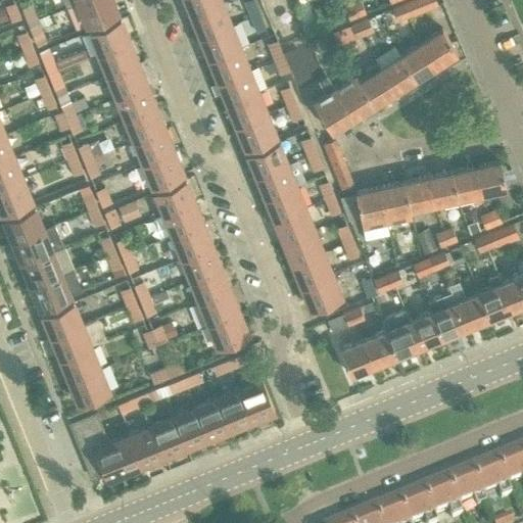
[(85,0),(79,3),(88,26),(117,13),(111,0),(85,0)]
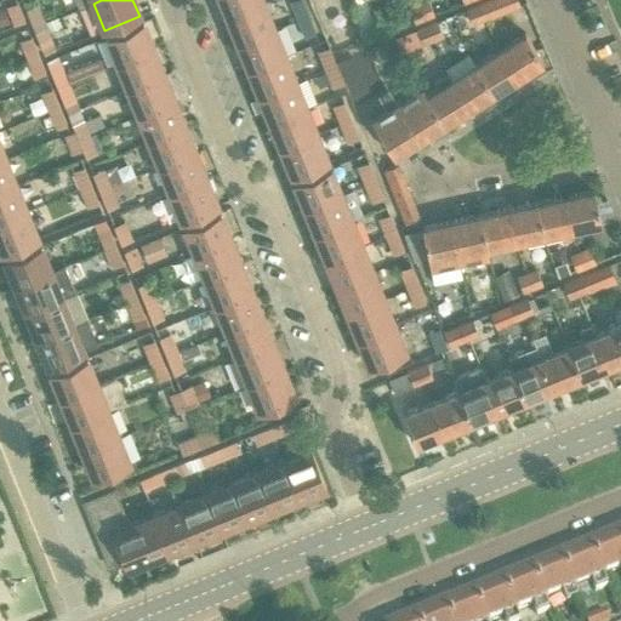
[(220,0),(228,18),(263,4),(261,0),(220,0)]
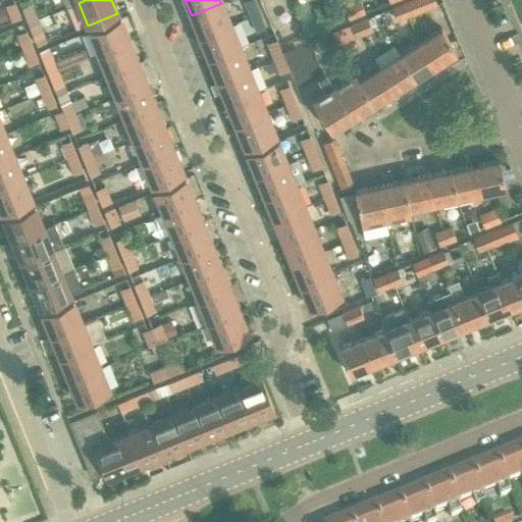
[(250,17),(259,13),(253,0),(248,0),(244,2),(250,17)]
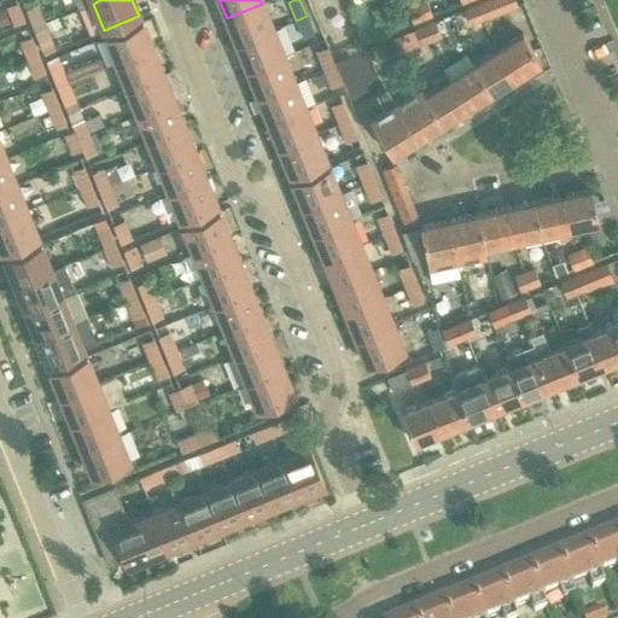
[(423,21),(432,17),(425,0),(423,0),(415,4),(423,21)]
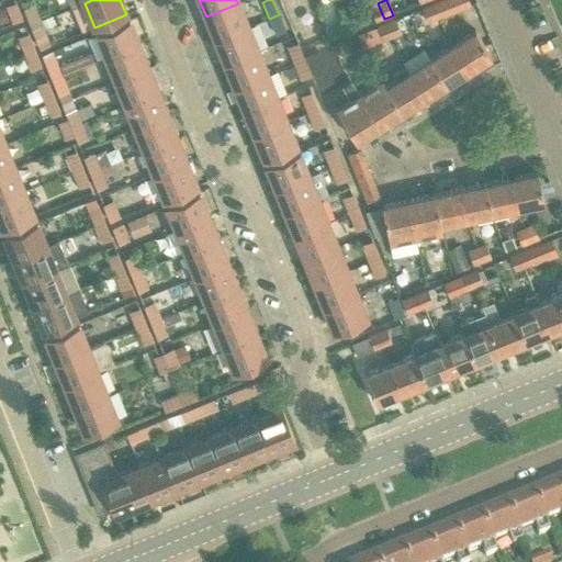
[(470,4),(468,0),(442,0),(439,1),(445,15),(470,4)]
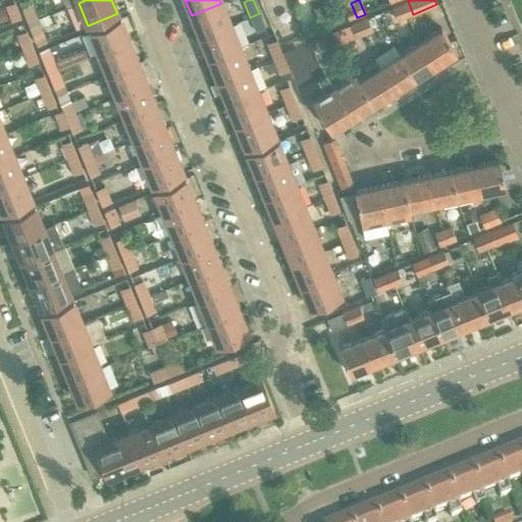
[(413,14),(408,1),(400,4),(405,17),(413,14)]
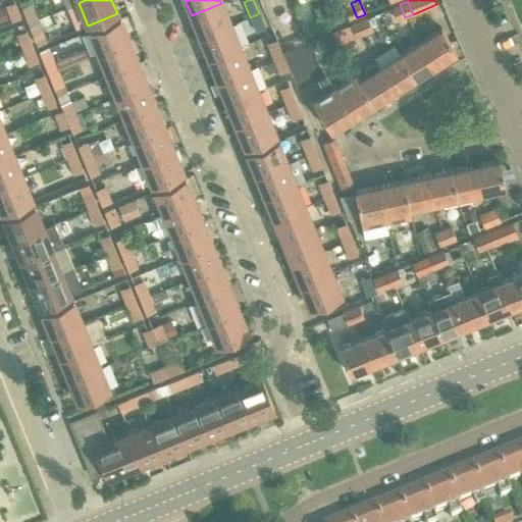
[(12,22),(20,18),(14,3),(6,6),(12,22)]
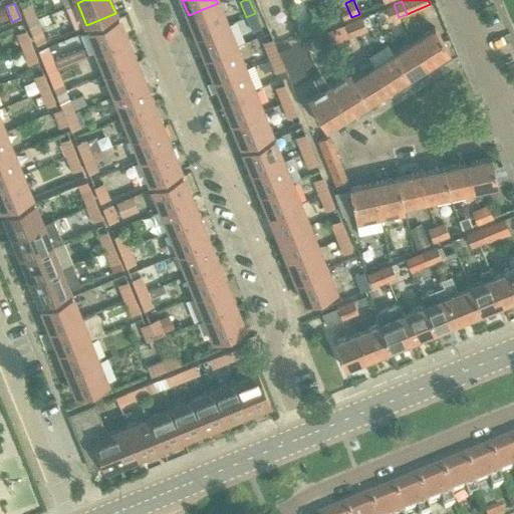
[(197,37),(227,25),(218,3),(189,15),(197,37)]
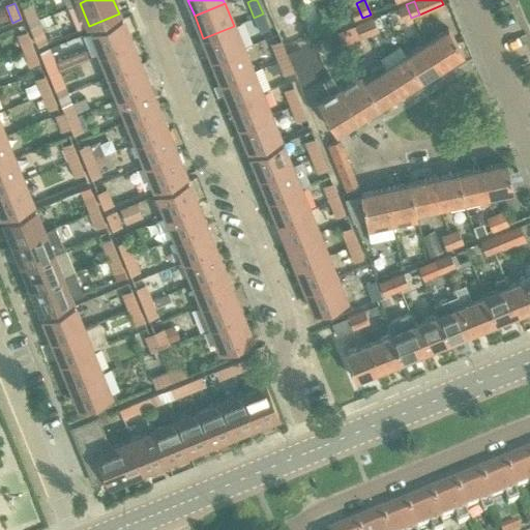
[(356,3),(348,6),(353,20),(354,21),(362,18),(356,3)]
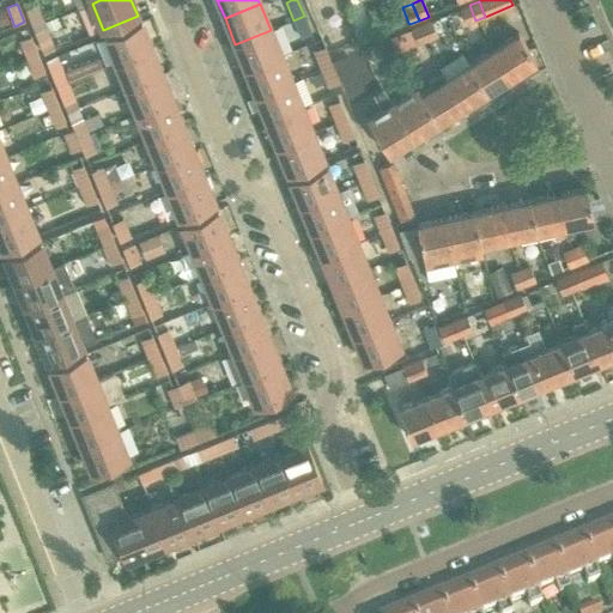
[(34,28),(43,23),(36,5),(26,8),(34,28)]
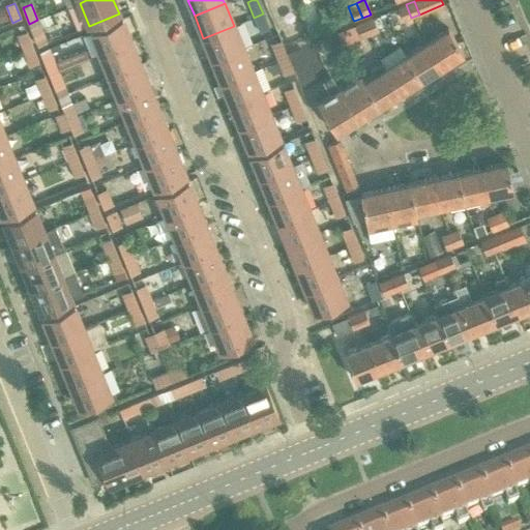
[(411,18),(406,4),(398,8),(403,21),(411,18)]
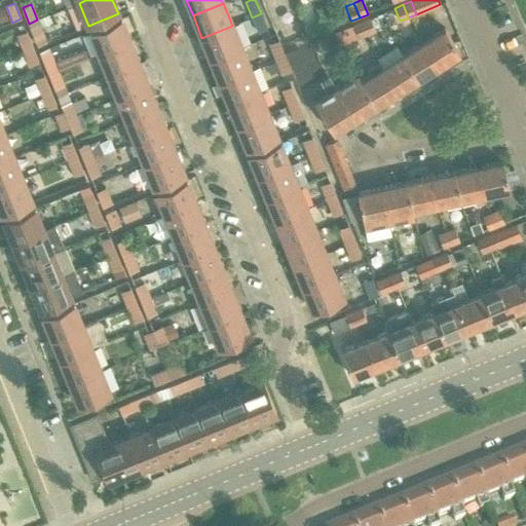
[(259,33),(267,30),(261,13),(252,17),(259,33)]
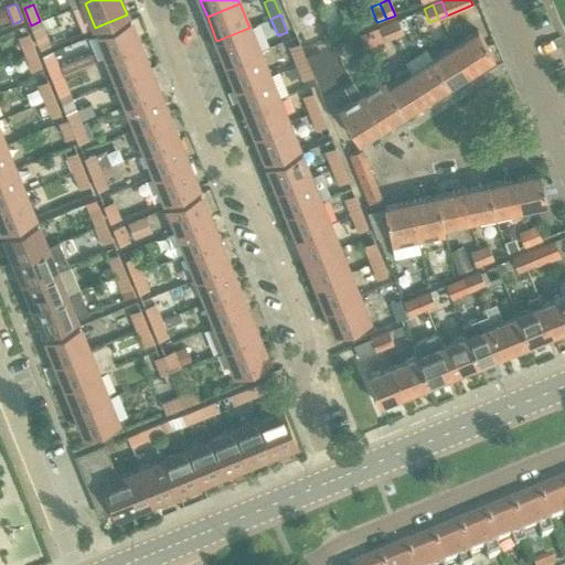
[(394,38),(403,34),(396,19),(387,22),(394,38)]
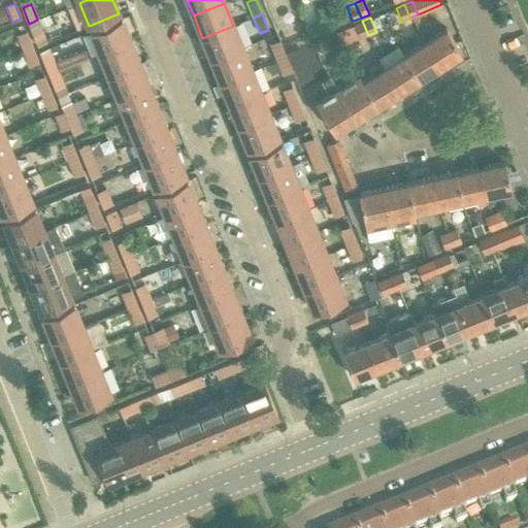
[(100,54),(130,41),(121,19),(91,31),(100,54)]
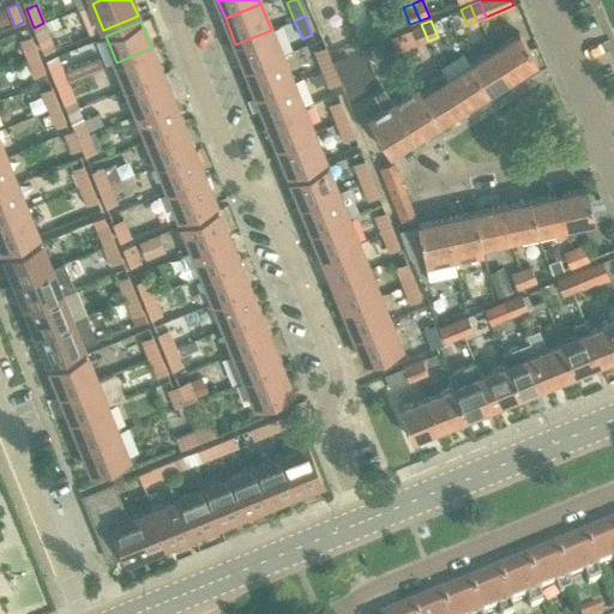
[(41,46),(50,41),(43,23),(34,28),(41,46)]
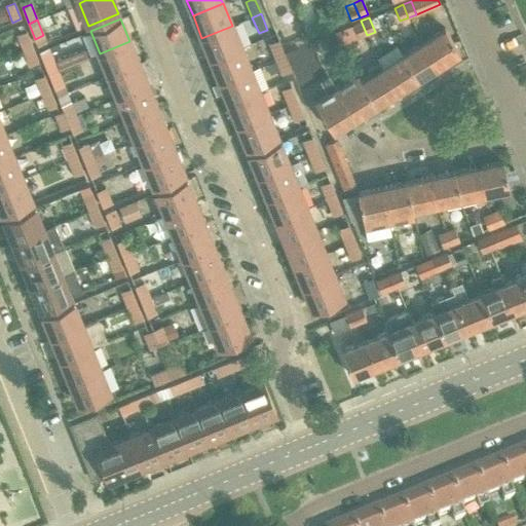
[(361,21),(352,24),(353,25),(359,38),(367,35),(361,21)]
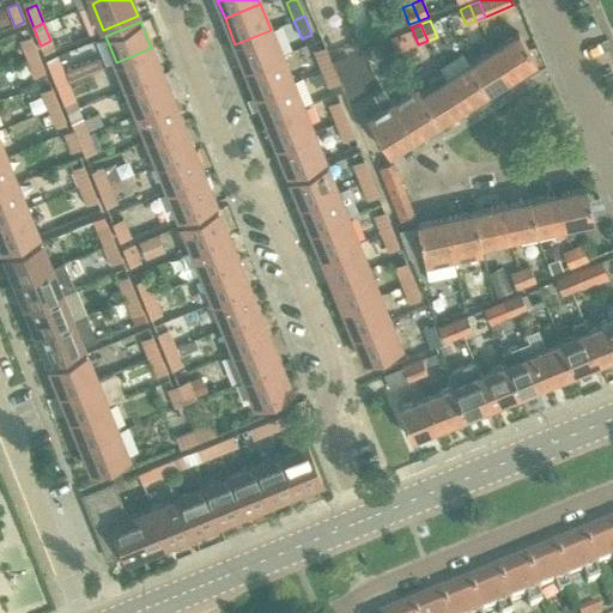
[(246,70),(281,55),(271,30),(235,44),(246,70)]
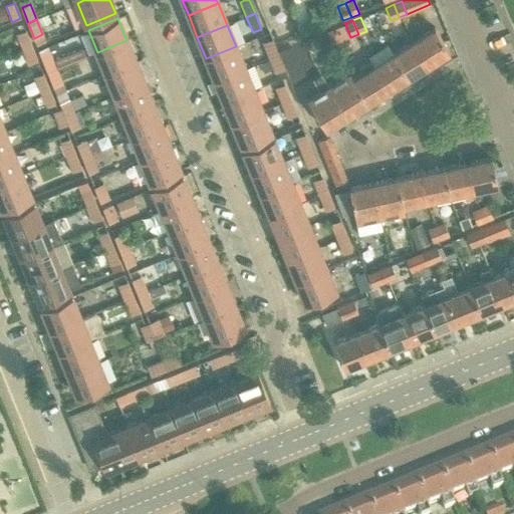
[(414,41),(429,65),(449,52),(435,29),(414,41)]
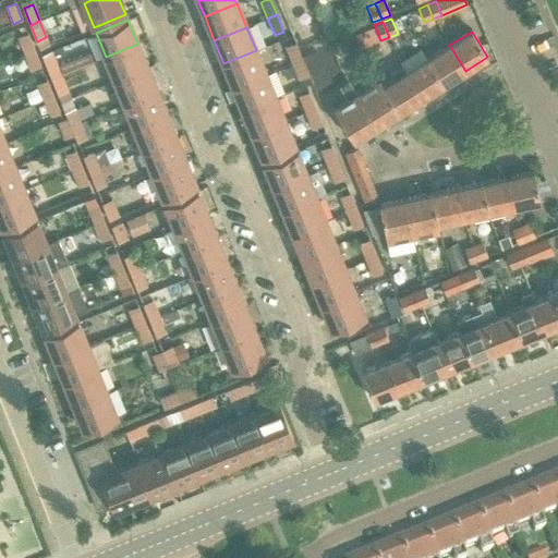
[(25,53),(35,50),(28,34),(19,37),(25,53)]
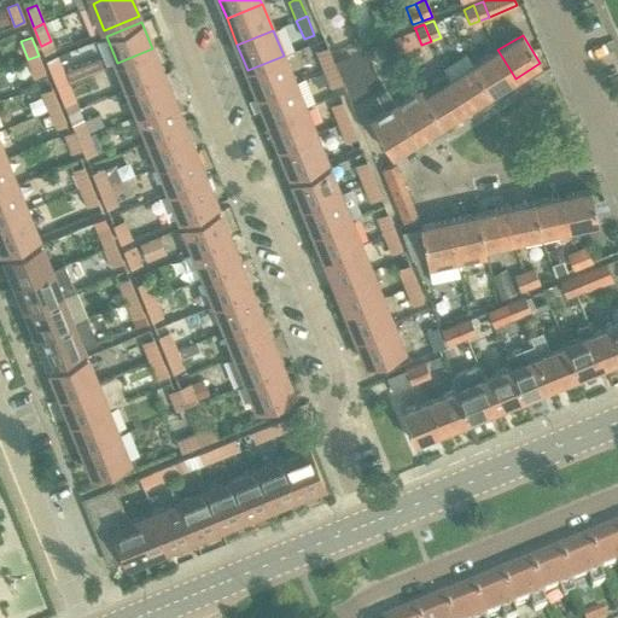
[(324,70),(334,65),(327,47),(316,52),(324,70)]
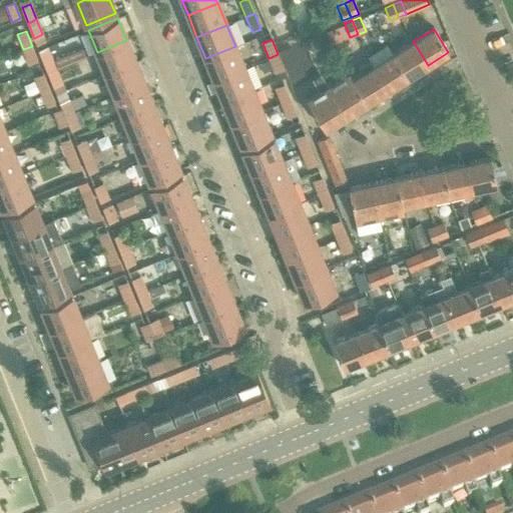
[(106,74),(135,62),(126,40),(97,52),(106,74)]
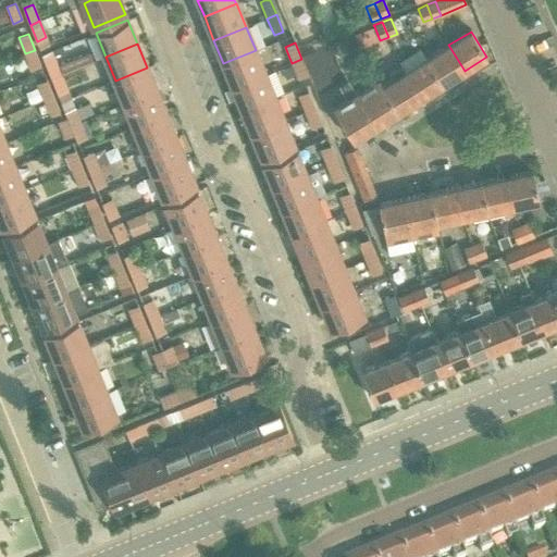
[(442,85),(465,71),(448,45),(426,59),(442,85)]
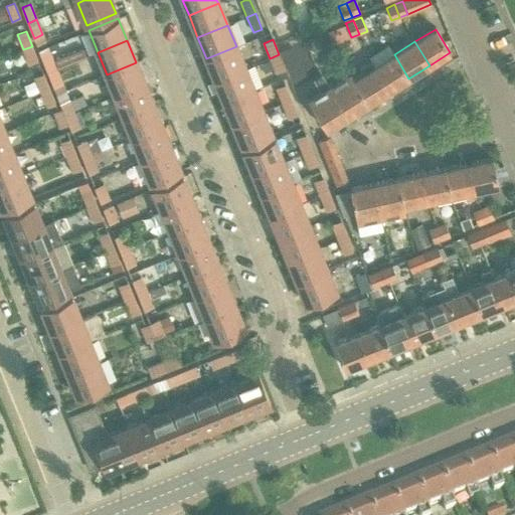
[(29,64),(38,61),(32,46),(23,49),(29,64)]
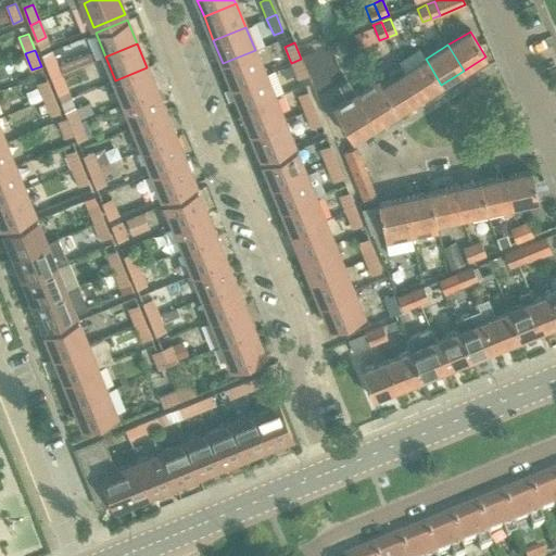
[(232,87),(264,74),(255,50),(223,63),(232,87)]
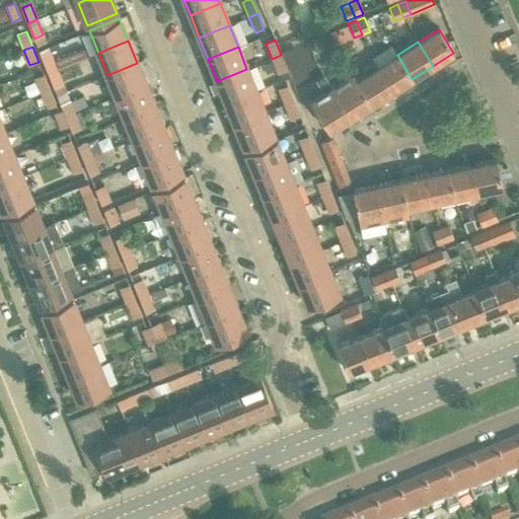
[(60,68),(87,57),(83,48),(56,59),(60,68)]
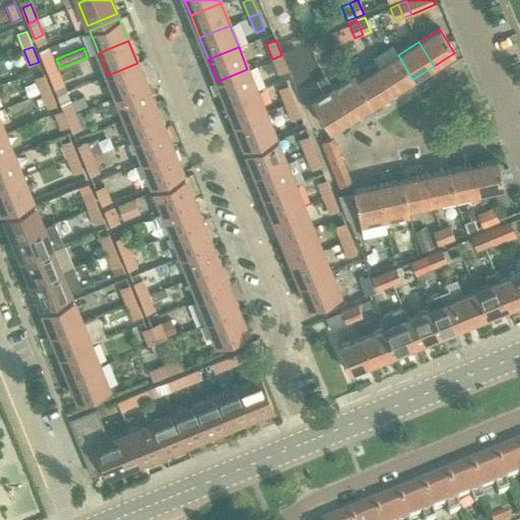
[(49,74),(57,70),(51,55),(43,58),(49,74)]
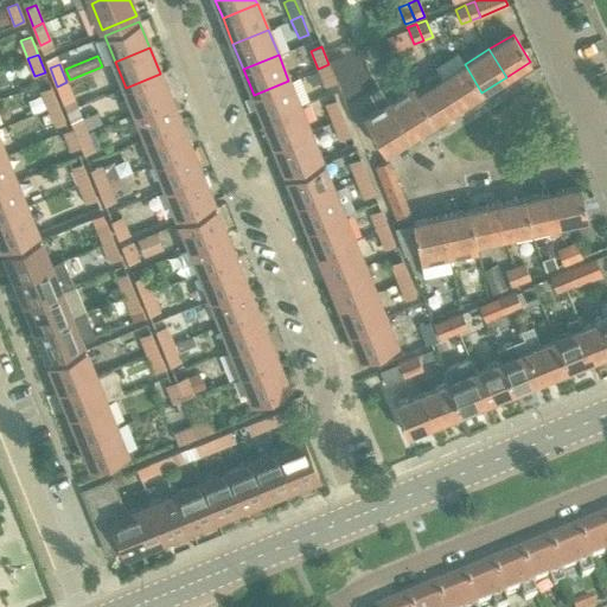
[(325,87),(336,83),(328,64),(318,69),(325,87)]
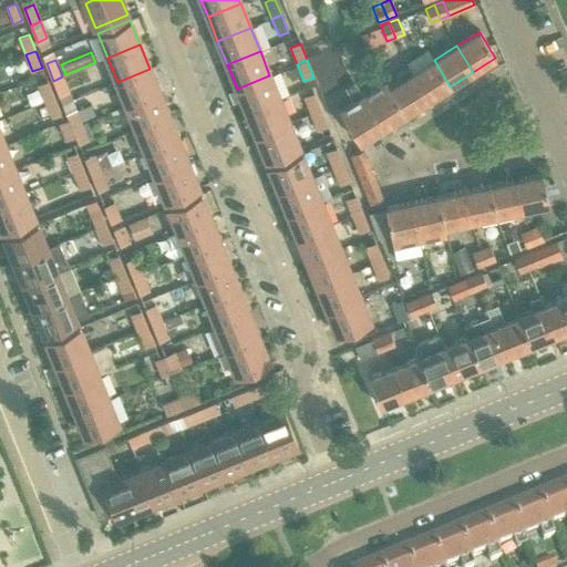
[(428,101),(450,86),(434,60),(412,74),(411,74),(428,101)]
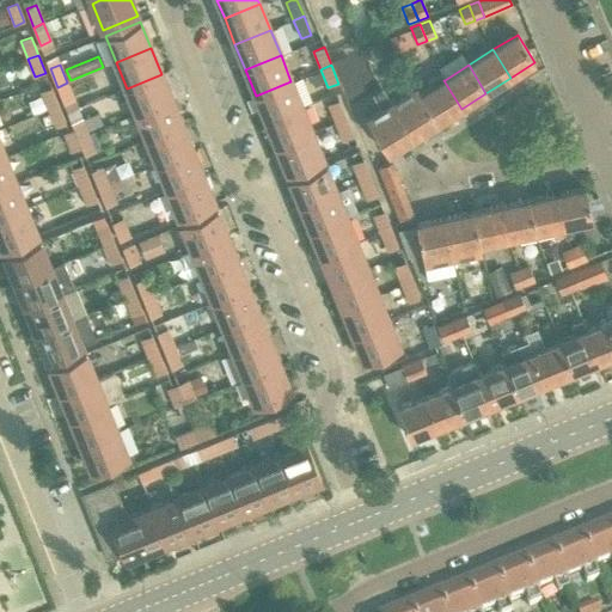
[(136,114),(172,99),(161,74),(127,89),(136,114)]
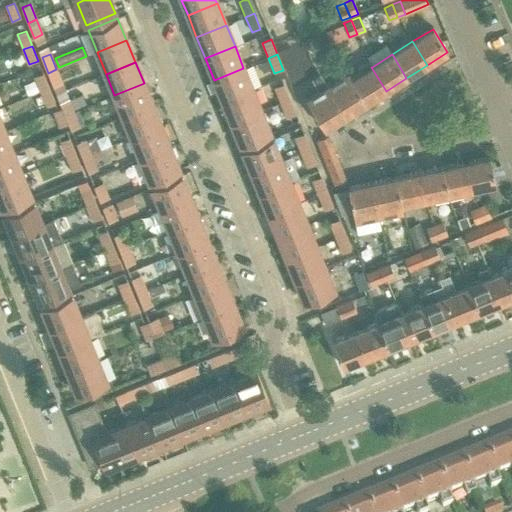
[(371,67),(372,67),(369,62),(358,68),(361,73),(351,80),(365,103),(386,91),(371,67)]
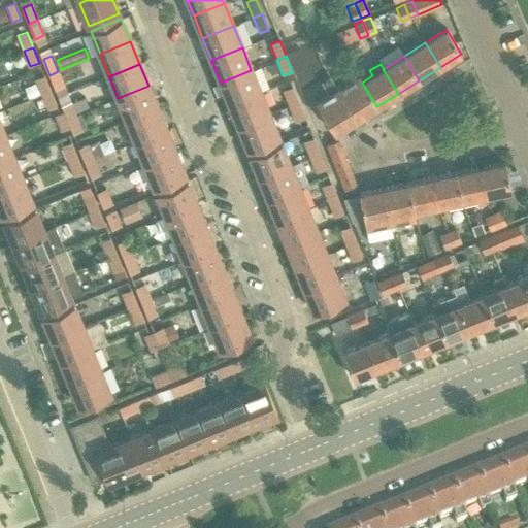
[(230,105),(260,93),(251,70),(221,83),(230,105)]
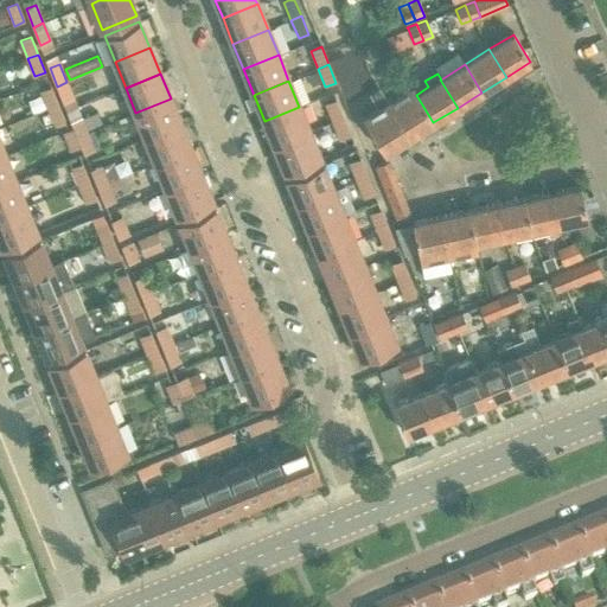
[(64,104),(74,100),(66,82),(57,87),(64,104)]
